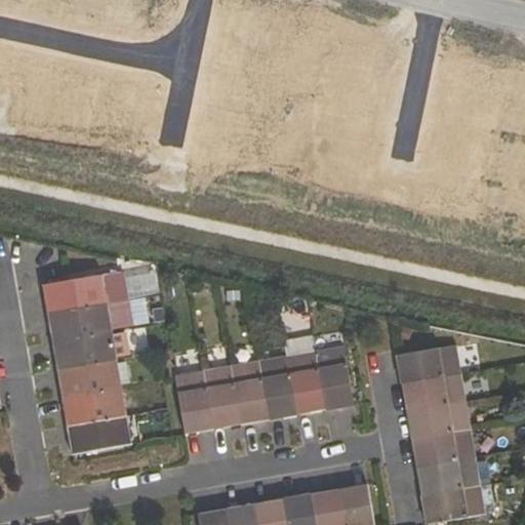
[(53,299),(55,313),(105,305),(99,276),(47,285),(42,286),(45,300),(53,299)]
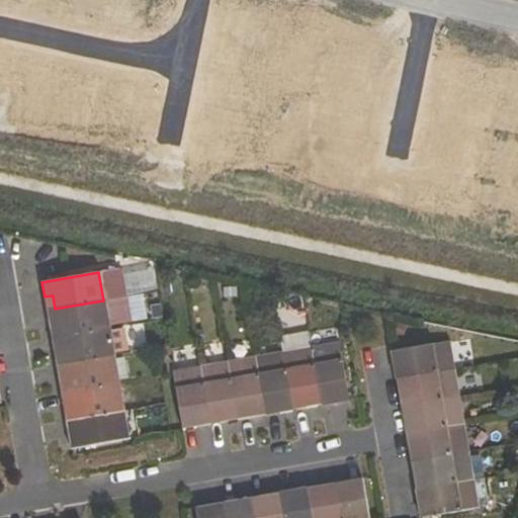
[(60,336),(107,328),(107,324),(103,305),(103,300),(55,309),(47,310),(49,324),(57,323),(60,336)]
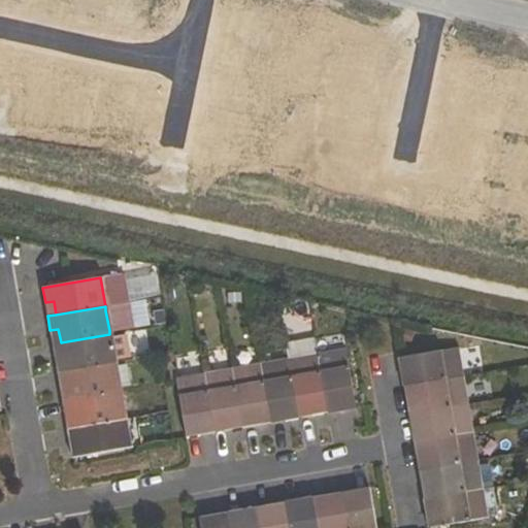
[(120,308),(105,310),(109,330),(123,328),(120,308)]
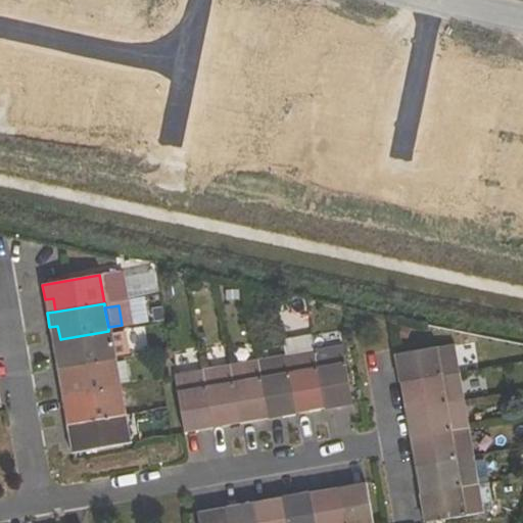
[(162,308),(154,310),(156,319),(163,318),(162,308)]
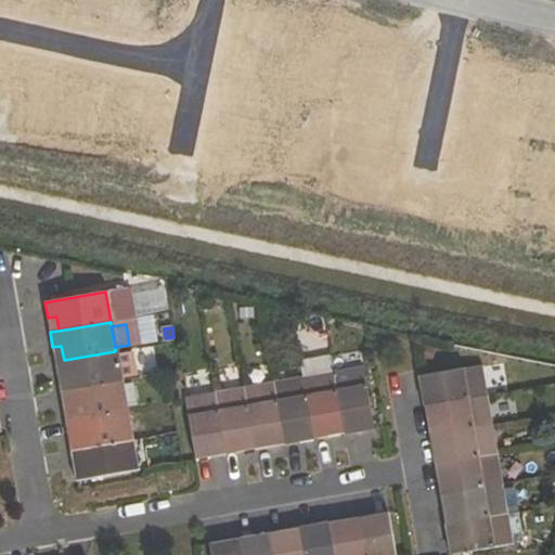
[(66,374),(68,390),(120,382),(120,377),(116,355),(115,351),(64,360),(55,361),(57,376),(66,374)]
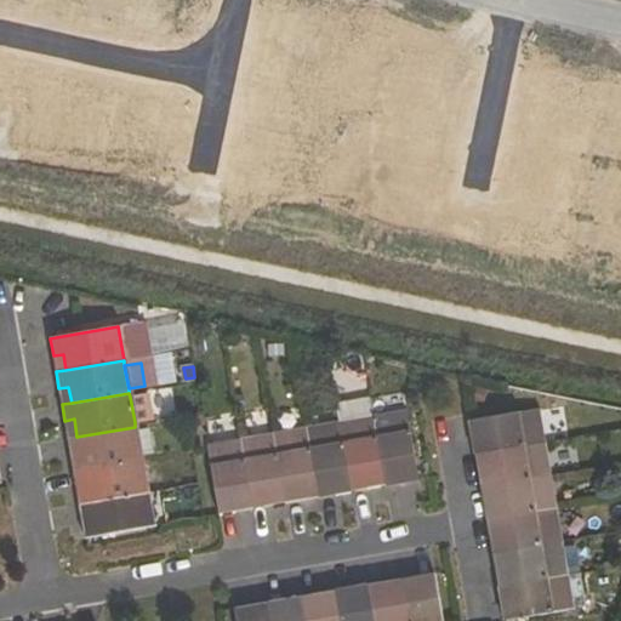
[(144,394),(130,397),(135,422),(149,420),(144,394)]
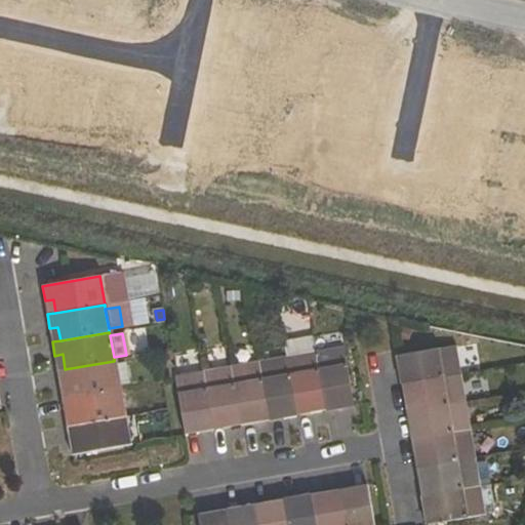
[(284,340),(287,357),(296,411),(297,415),(312,413),(311,409),(324,406),(315,352),(312,336),(284,340)]
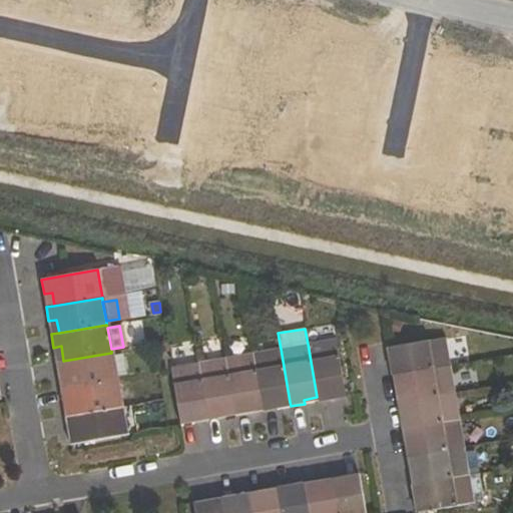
[(394,356),(397,374),(450,365),(445,338),(394,347),(388,348),(390,357),(394,356)]
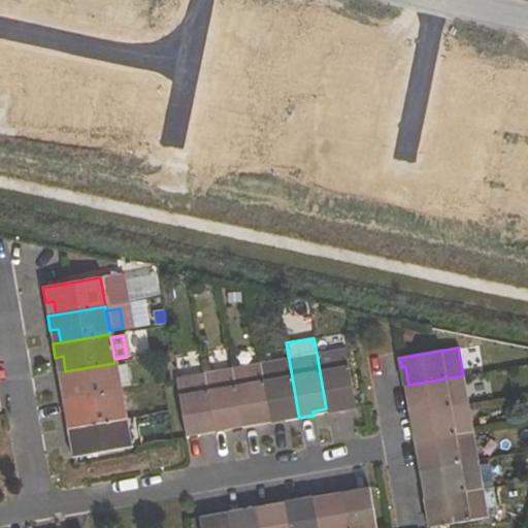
[(345,349),(317,354),(326,408),(327,414),(341,410),(341,405),(356,403),(345,349)]
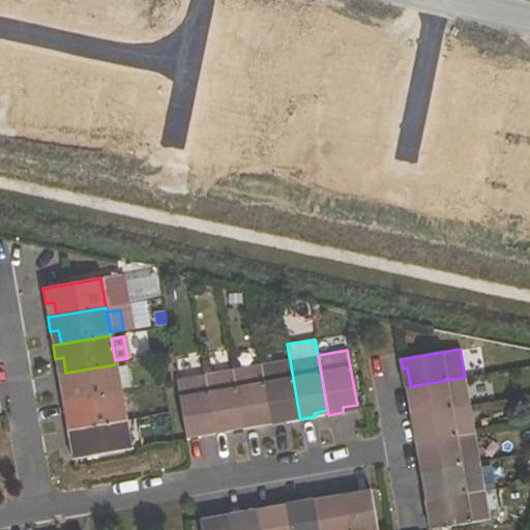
[(130,357),(130,361),(157,357),(159,356),(158,353),(130,357)]
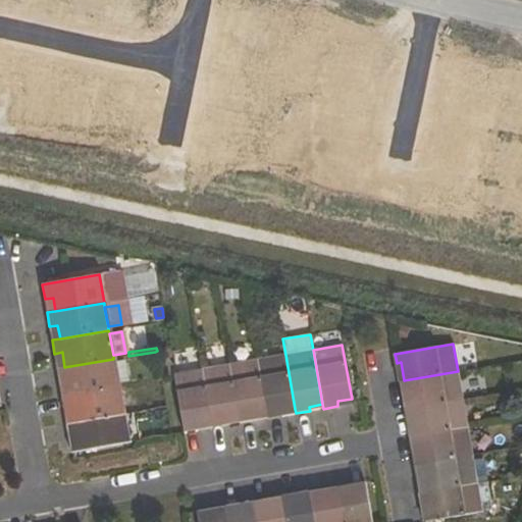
[(285,355),(257,359),(266,414),(267,418),(281,416),(280,411),(295,409),(285,355)]
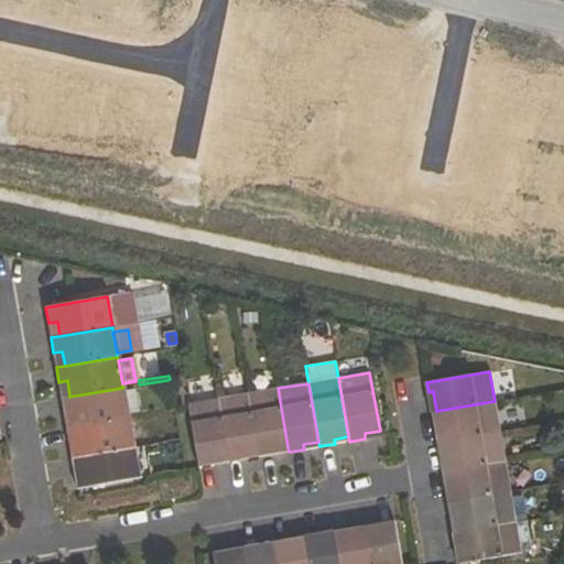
[(73,412),(75,427),(128,419),(122,388),(69,397),(62,398),(64,413),(73,412)]
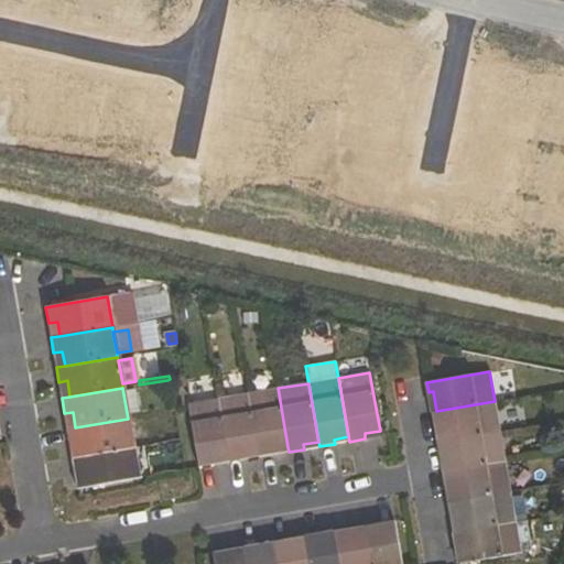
[(278,388),(247,393),(258,453),(259,457),(273,455),(272,451),(288,447),(278,388)]
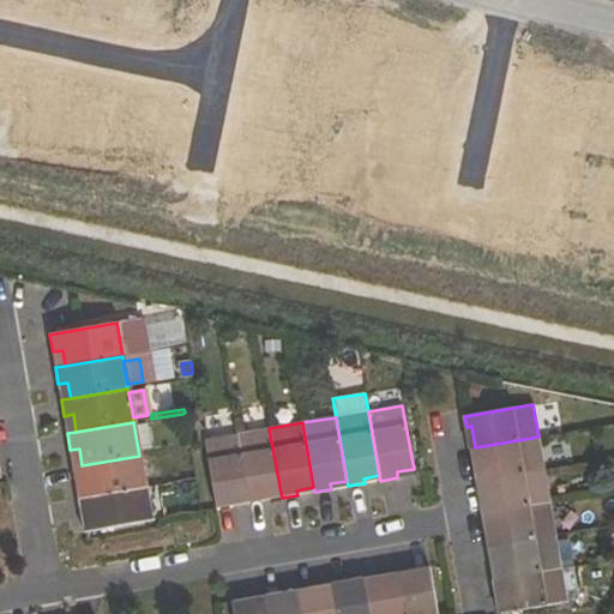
[(269,428),(236,434),(247,499),(248,504),(265,501),(264,497),(281,493),(269,428)]
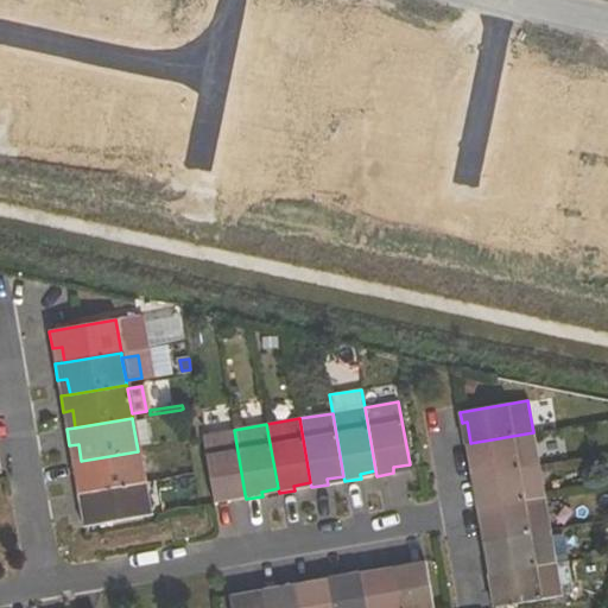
[(245,494),(234,430),(202,436),(214,505),(230,501),(229,496),(245,494)]
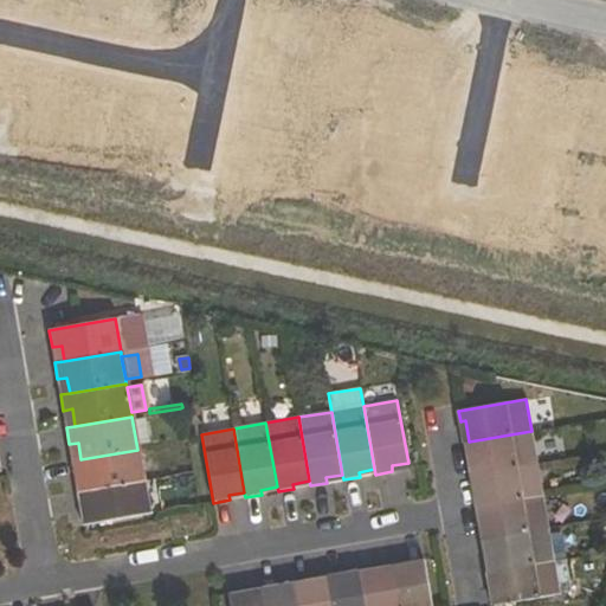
[(471,458),(474,474),(536,463),(532,431),(469,442),(464,443),(466,458),(471,458)]
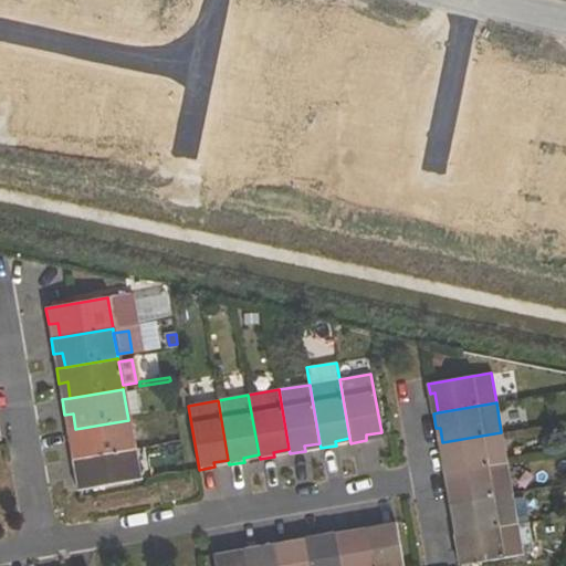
[(79,444),(81,458),(134,449),(128,420),(75,429),(66,430),(70,446),(79,444)]
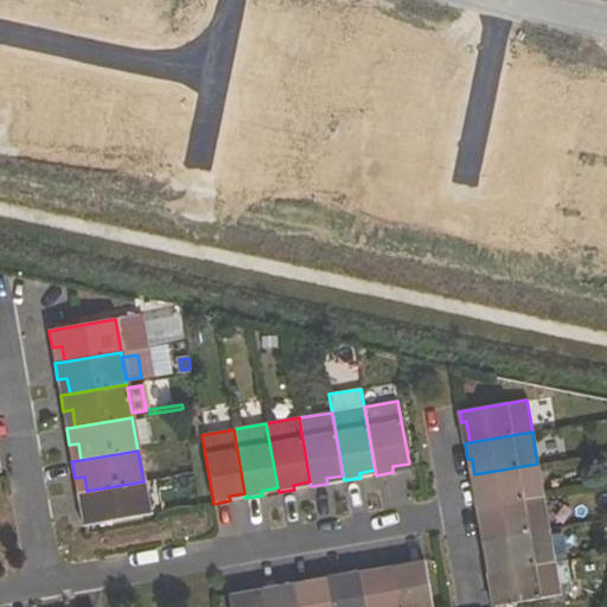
[(543,497),(537,464),(474,474),(470,475),(473,492),(478,491),(480,508),(543,497)]
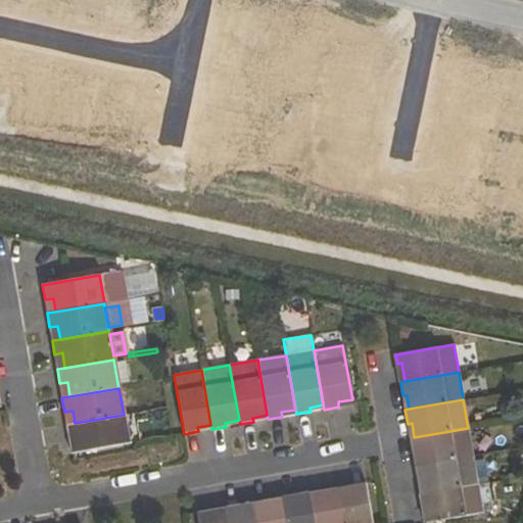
[(129,443),(124,415),(75,423),(66,425),(69,440),(77,438),(80,452),(129,443)]
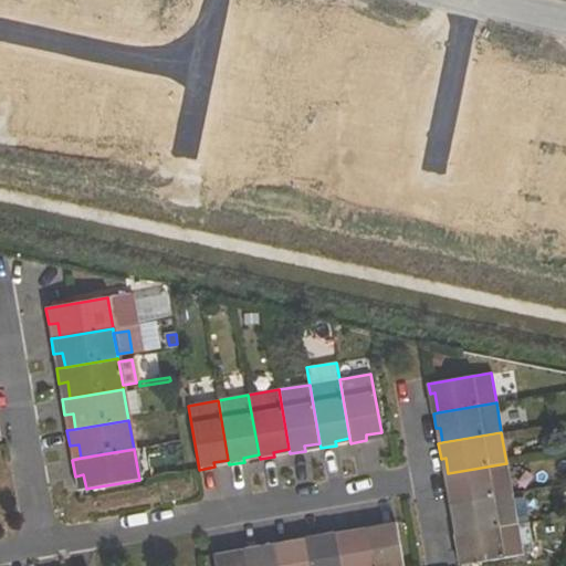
[(451,489),(453,504),(512,494),(506,463),(448,473),(443,474),(447,490),(451,489)]
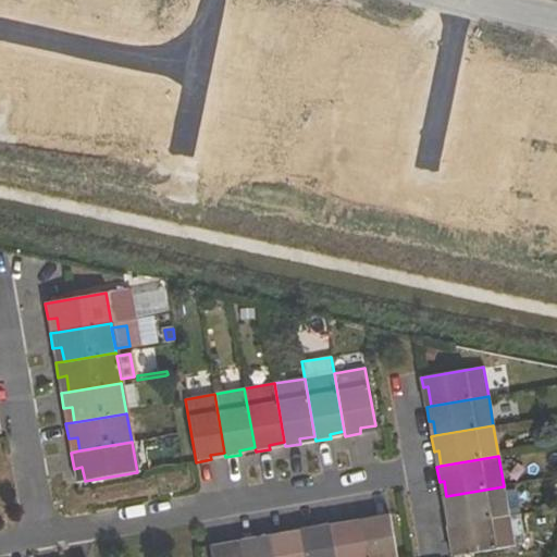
[(509,516),(504,486),(446,496),(442,496),(444,512),(449,511),(452,525),(509,516)]
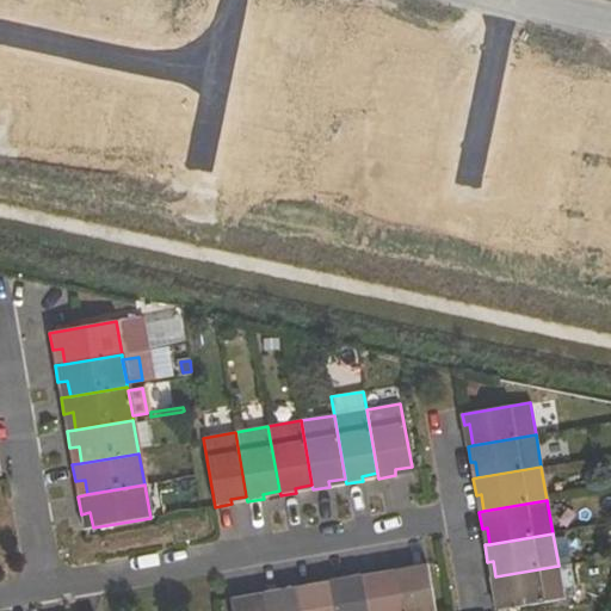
[(436,610),(427,563),(412,567),(413,572),(397,574),(402,610),(436,610)]
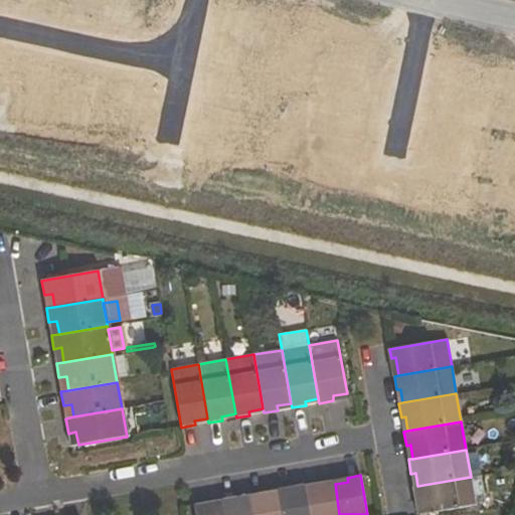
[(471,477),(475,504),(486,502),(481,475),(471,477)]
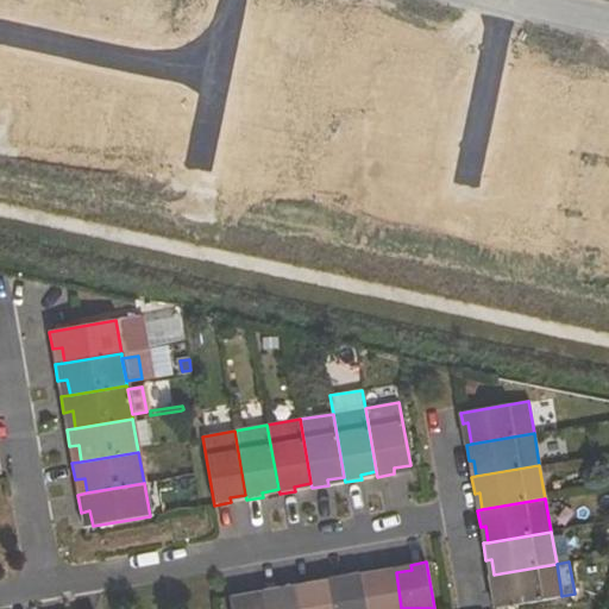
[(496,590),(500,608),(562,596),(557,564),(494,575),(489,576),(491,591),(496,590)]
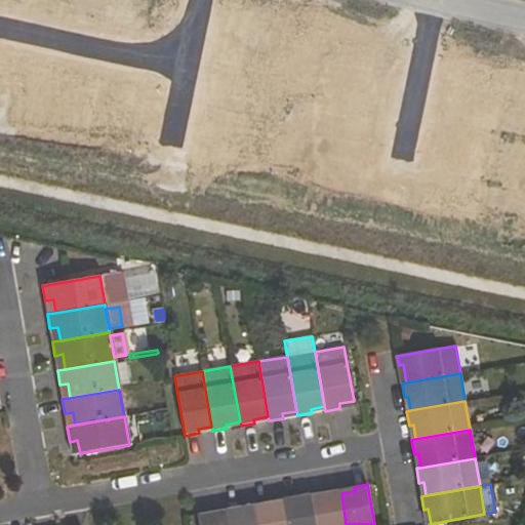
[(327,496),(313,498),(317,524),(346,524),(341,493),(340,489),(326,492),(327,496)]
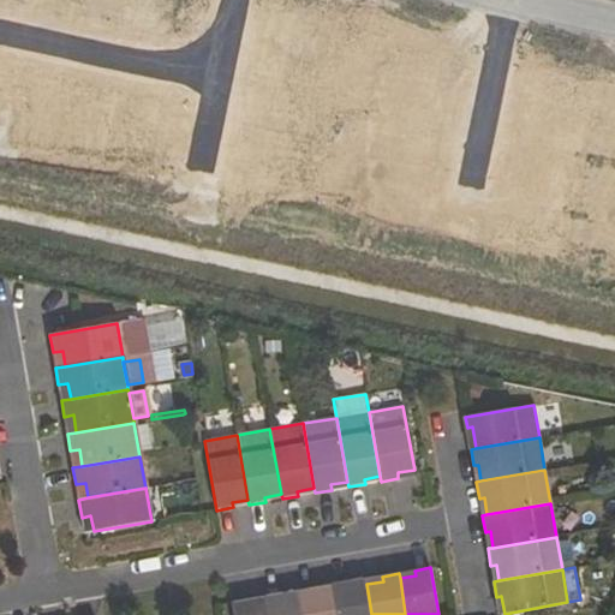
[(336,614),(371,614),(366,584),(366,579),(350,581),(350,586),(333,590),(336,614)]
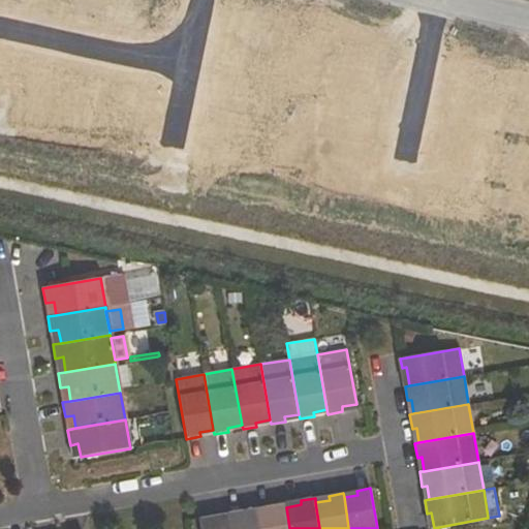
[(272,509),(257,512),(259,528),(289,528),(286,507),(286,503),(272,505),(272,509)]
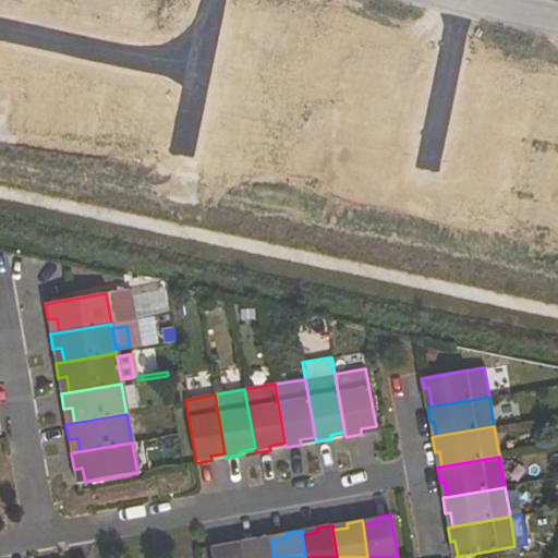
[(243,557),(274,557),(271,541),(270,536),(256,538),(256,543),(242,545),(243,557)]
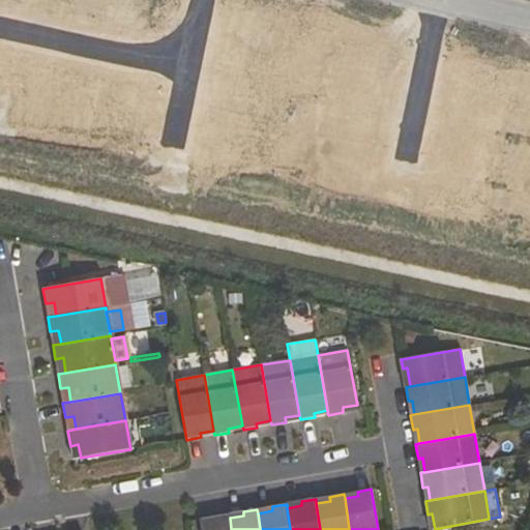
[(216,521),(202,523),(202,529),(231,529),(230,518),(229,514),(215,517),(216,521)]
